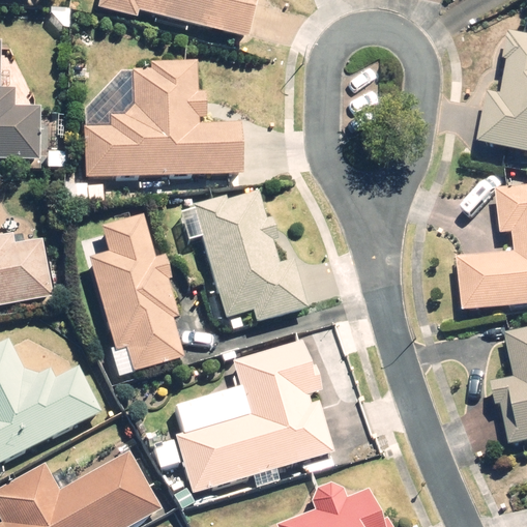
[(96,0),(95,6),(138,17),(140,8),(251,35),(259,0),(96,0)]
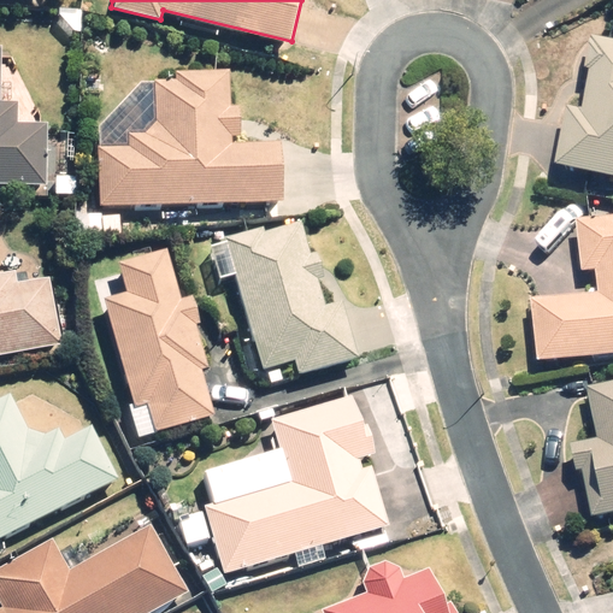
[(573,104),(561,164),(612,174),(612,40),(599,37),(585,106),(573,104)]
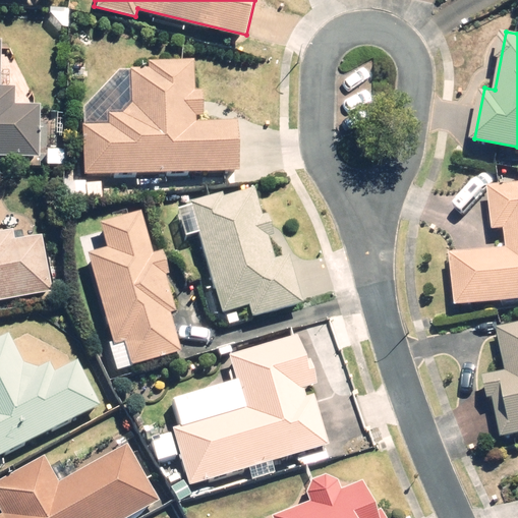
[(0,156),(38,158),(41,104),(13,103),(14,85),(0,85),(0,63),(1,40),(0,40),(0,156)]
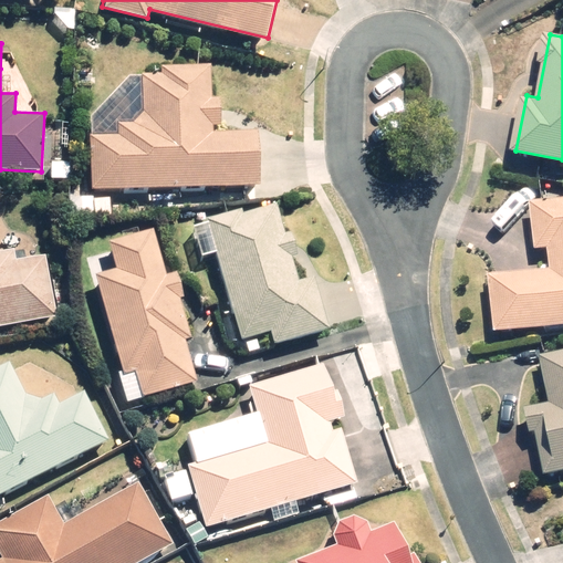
[(129,75),(92,115),(92,187),(261,187),(262,131),(214,131),(214,124),(222,124),(222,96),(210,96),(210,65),(162,65),(162,75),(129,75)]
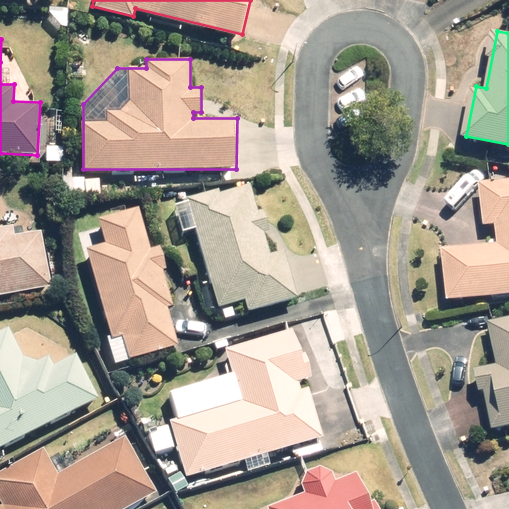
[(508,178),(482,182),(487,223),(497,222),(499,242),(445,248),(451,299),(508,292),(508,178)]
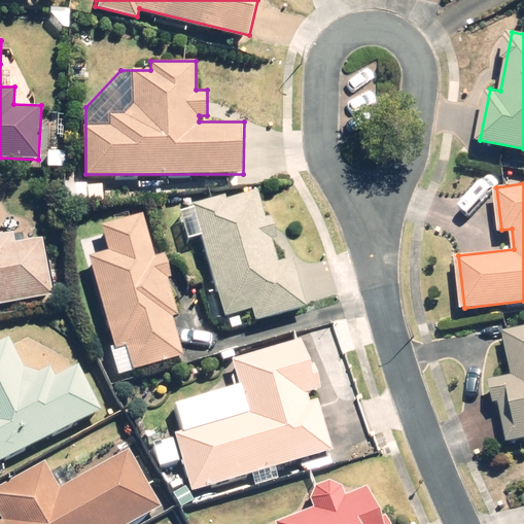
[(223,193),(188,205),(226,316),(251,307),(256,321),(307,304),(290,255),(277,259),(270,238),(278,235),(271,214),(266,215),(256,188),(225,200),(223,193)]
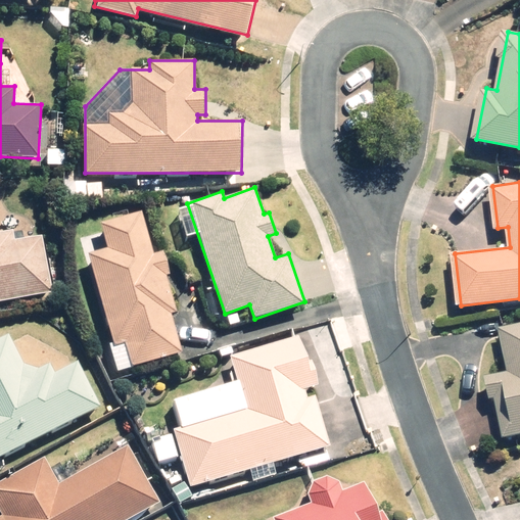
[(153,253),(140,211),(100,224),(107,248),(85,254),(120,369),(182,349),(172,315),(177,313),(166,275),(172,273),(164,249),(153,253)]
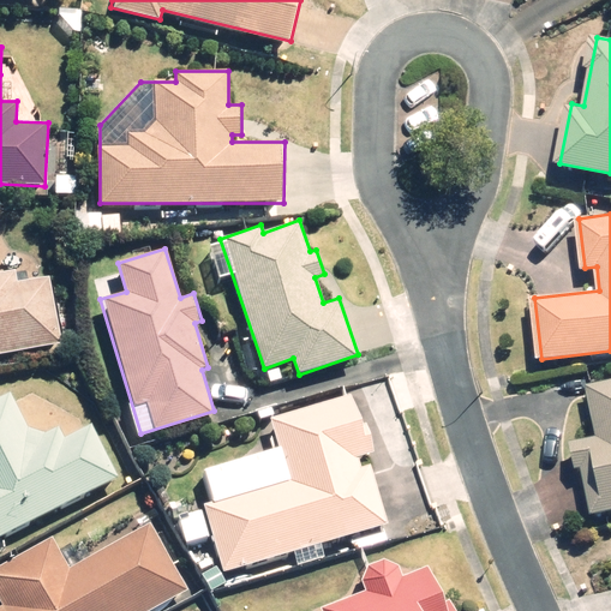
[(0,354),(58,345),(47,277),(18,282),(16,270),(0,273),(0,354)]
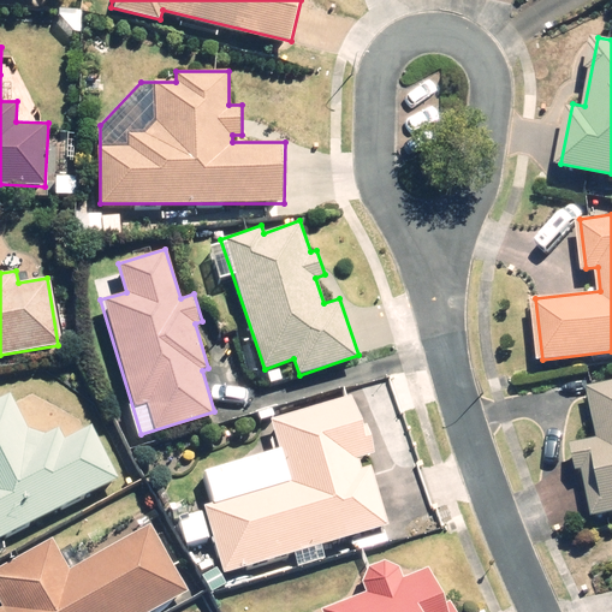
[(584,469),(594,515),(611,510),(611,382),(593,387),(604,437),(574,443),(580,470),(584,469)]
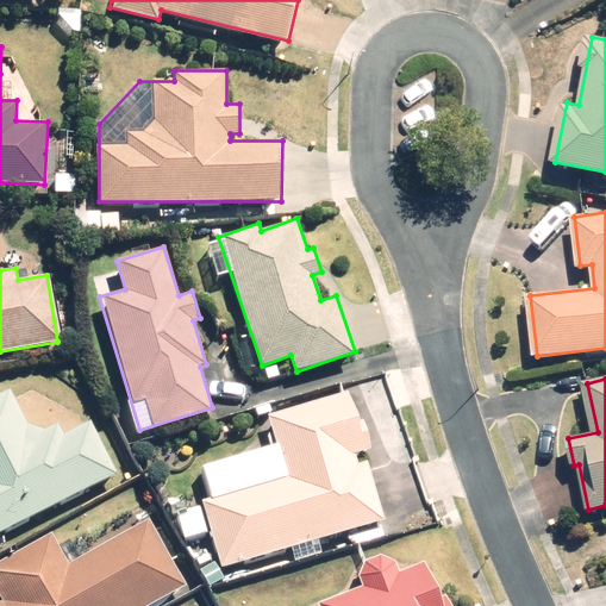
[(0,531),(119,469),(93,420),(64,436),(58,425),(36,437),(11,389),(0,395),(0,531)]
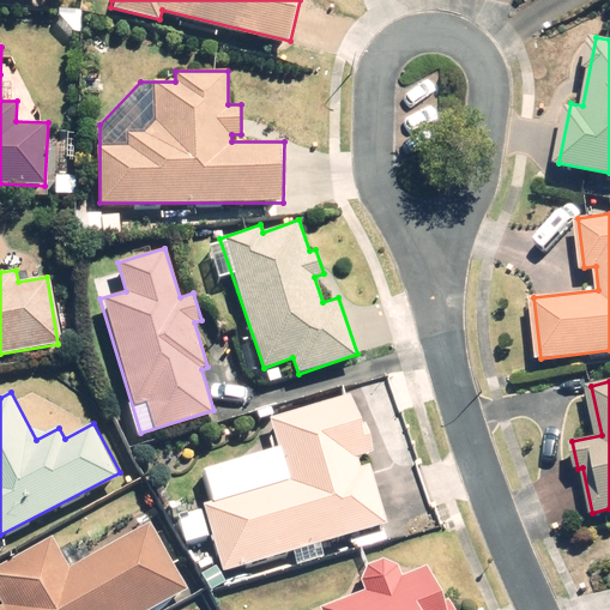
[(361,464),(357,454),(369,451),(354,392),(270,416),(287,479),(205,501),(223,566),(387,521),(370,461),(361,464)]
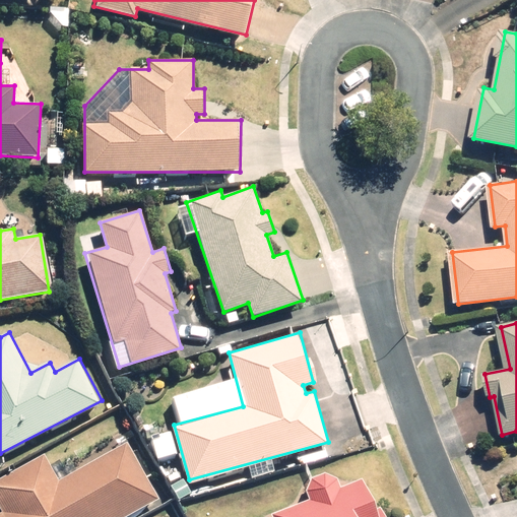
[(130,516),(157,502),(127,449),(59,488),(44,461),(0,486),(0,510),(3,516),(130,516)]
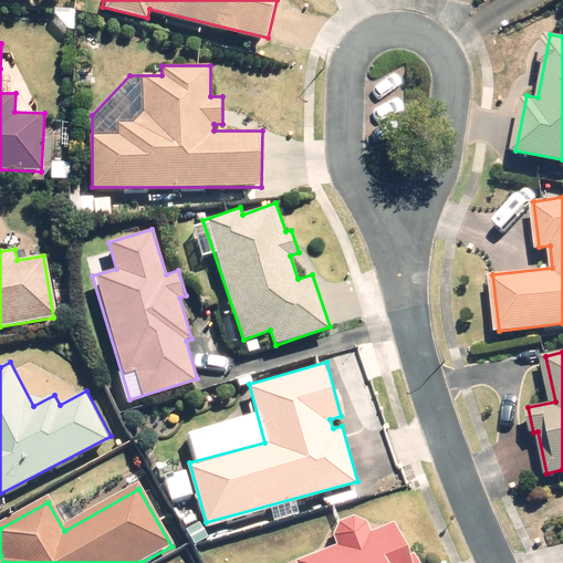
[(418,562),(404,520),(373,531),(366,512),(331,525),(336,543),(288,560),(289,562),(418,562)]
